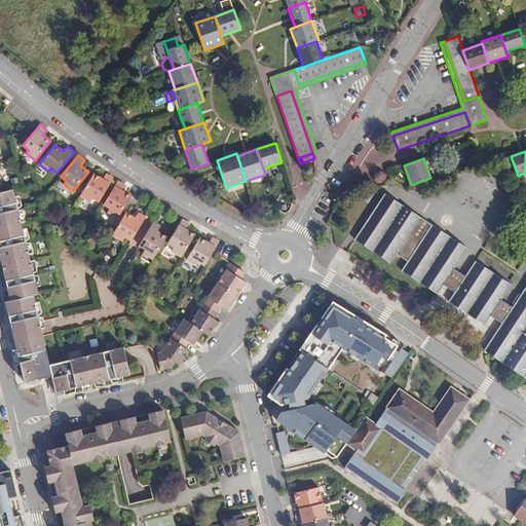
[(100,201),(113,178),(106,174),(103,180),(99,177),(94,174),(81,195),(91,201),(94,198),(100,201)]
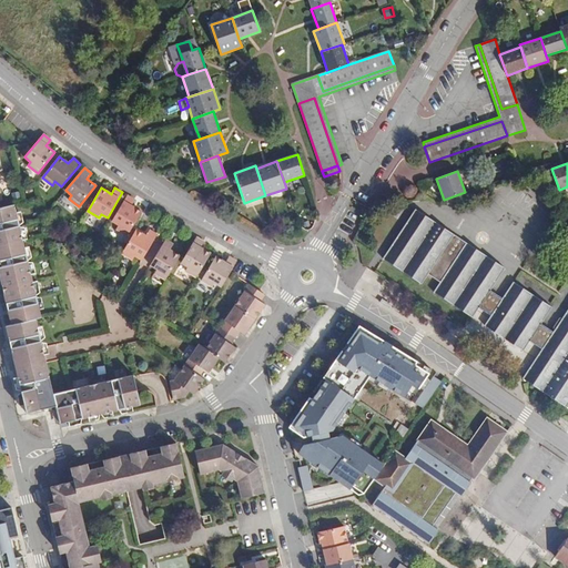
[(112,221),(119,225),(117,229),(128,235),(141,212),(137,209),(131,206),(135,201),(128,195),(112,221)]
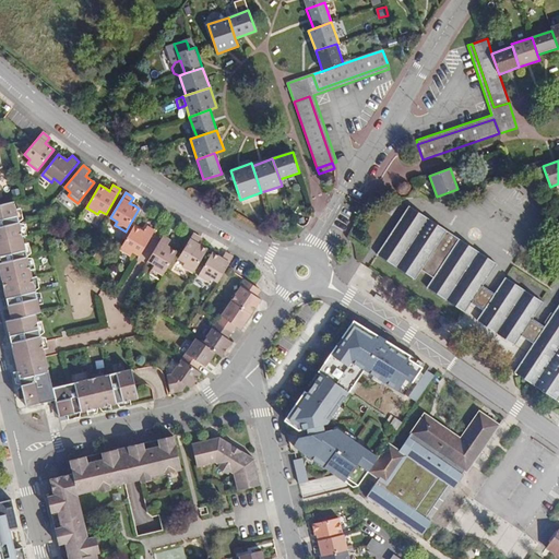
[(0,204),(0,271),(12,320),(6,321),(13,349),(44,342),(37,313),(42,312),(13,201),(0,204)]
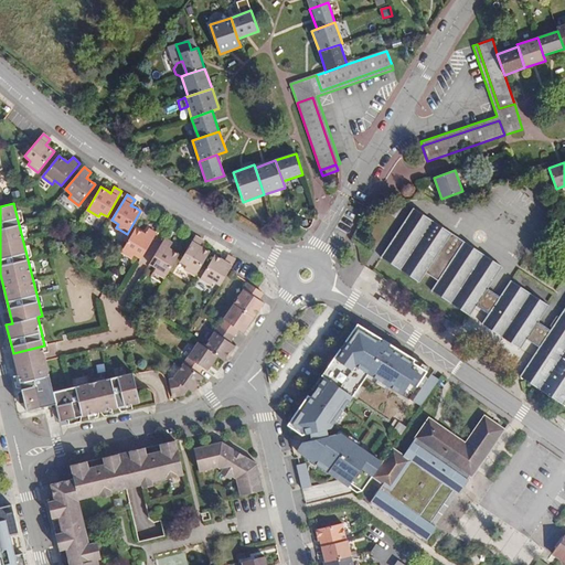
[(563,405),(564,402),(564,307),(551,330),(539,322),(550,306),(510,280),(500,297),(488,289),(502,267),(464,242),(449,264),(443,258),(446,253),(429,242),(425,247),(418,243),(433,221),(413,209),(401,227),(412,235),(405,246),(393,238),(381,257),(419,283),(426,273),(437,280),(432,290),(470,316),(477,306),(488,313),(482,323),(521,349),(528,339),(539,347),(520,376),(563,405)]
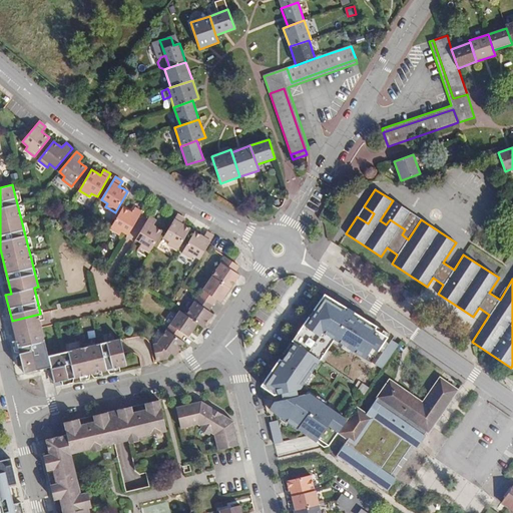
[(390,219),(405,229),(402,234),(408,239),(421,219),(393,200),(380,220),(386,224),(390,219)]
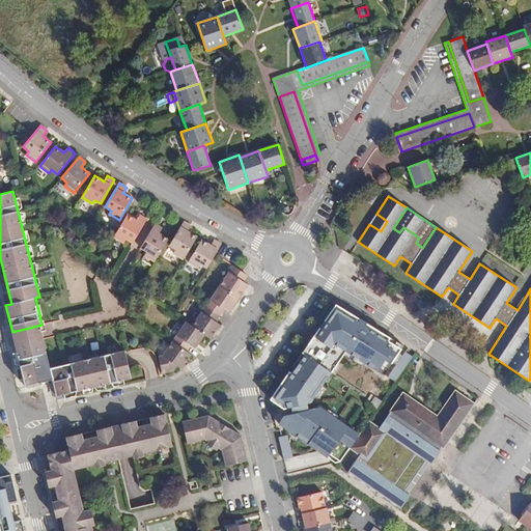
[(387,221),(376,214),(369,224),(381,231),(387,221)]
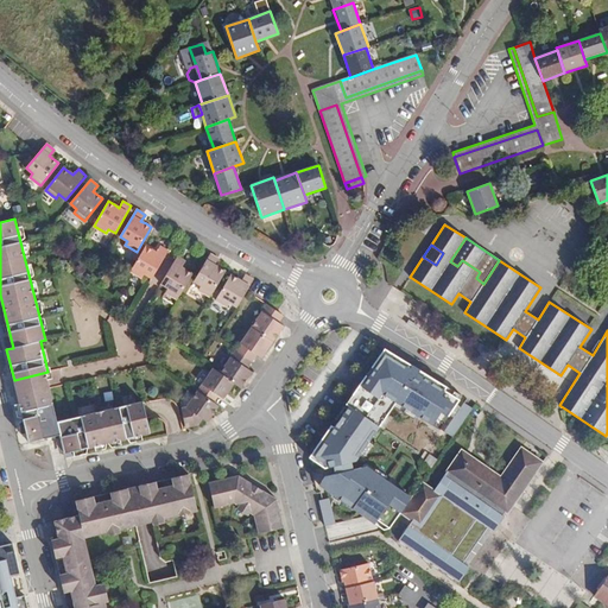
[(144,274),(152,278),(169,252),(160,246),(156,253),(145,246),(131,271),(143,278),(144,274)]
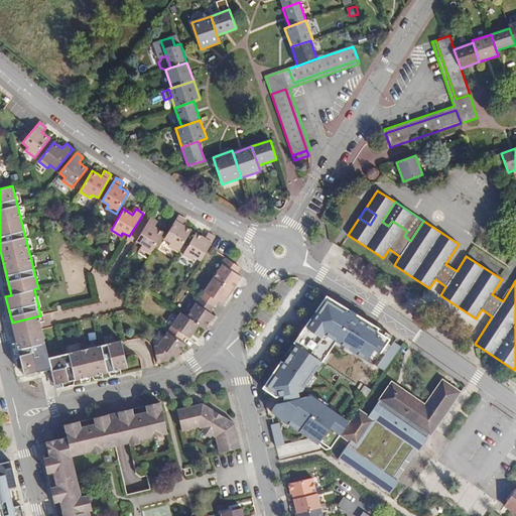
[(178,252),(191,231),(186,228),(182,226),(185,220),(178,216),(164,239),(170,242),(168,246),(178,252)]
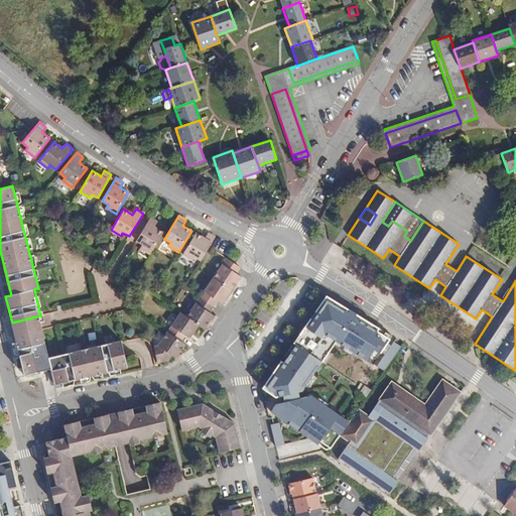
[(150,254),(163,233),(154,228),(157,222),(150,218),(137,241),(142,245),(140,248),(150,254)]
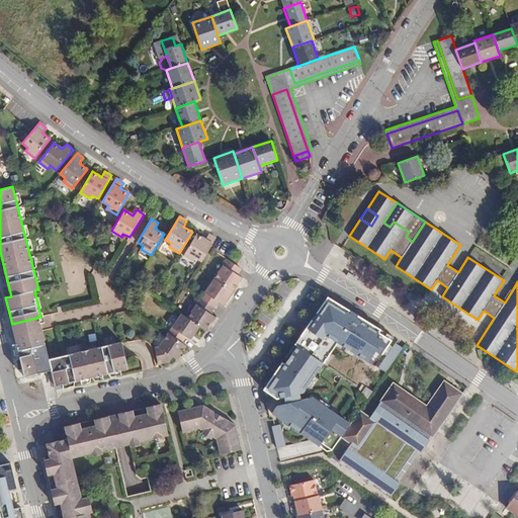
[(196,258),(202,261),(210,248),(217,238),(209,234),(205,240),(201,237),(196,234),(184,256),(194,261),(196,258)]
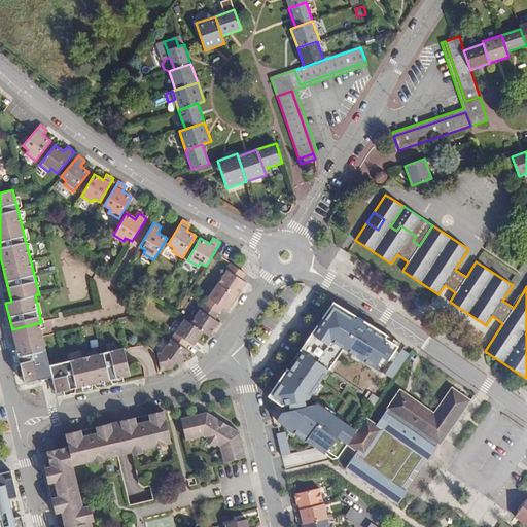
[(232,265),(218,284),(236,296),(245,283),(241,280),(245,274),(232,265)]
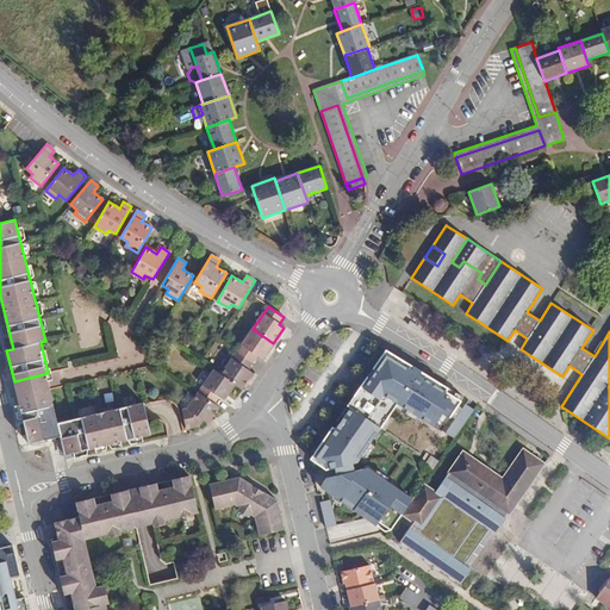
[(237,352),(253,362),(257,356),(262,360),(273,343),(253,329),(237,352)]
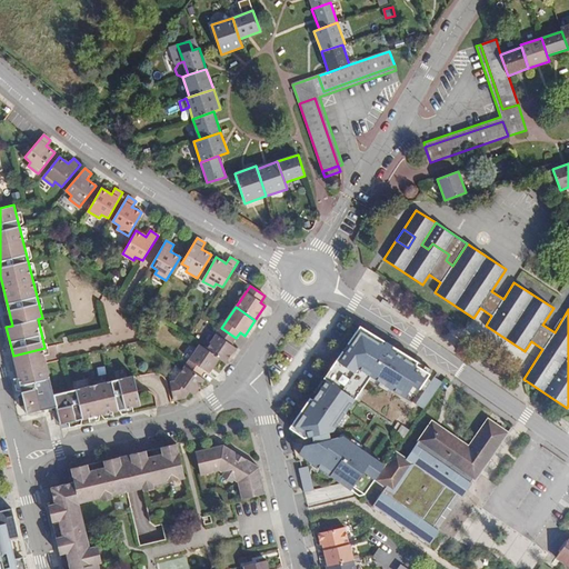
[(361,323),(291,426),(307,437),(298,452),(360,496),(366,495),(387,463),(337,430),(372,375),(413,401),(433,370),(361,323)]
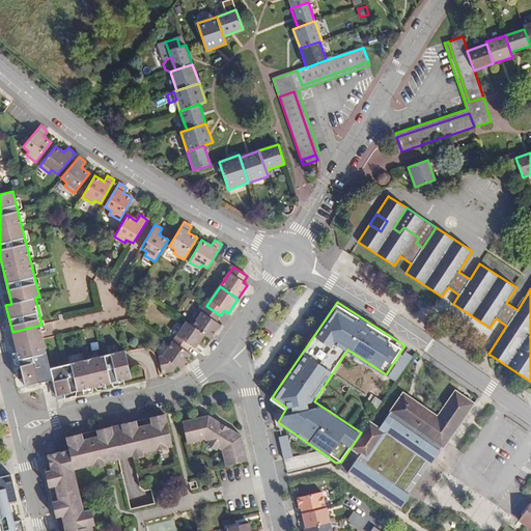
[(216,322),(220,315),(206,306),(192,327),(204,334),(211,339),(220,325),(216,322)]
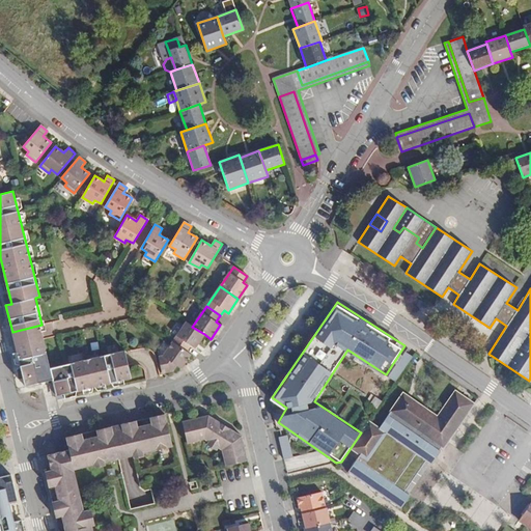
[(186,323),(172,342),(186,352),(190,345),(194,348),(204,334),(192,327),(186,323)]
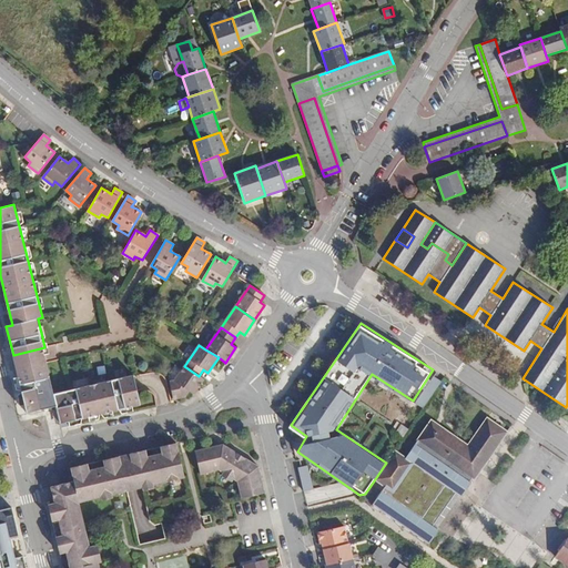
[(17,356),(28,413),(54,407),(44,351),(17,356)]
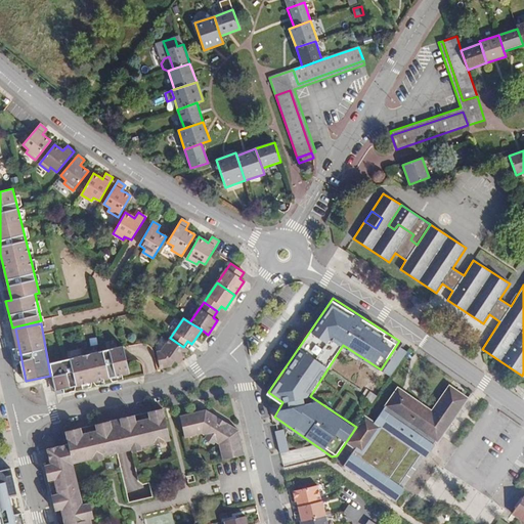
[(183,347),(170,338),(161,351),(157,352),(160,368),(171,366),(174,361),(178,363),(187,349),(183,347)]
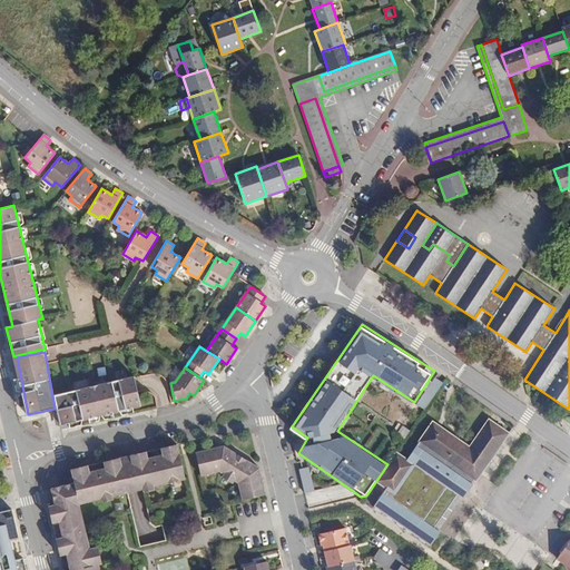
[(60,425),(140,406),(134,376),(53,395),(56,408),(60,425)]
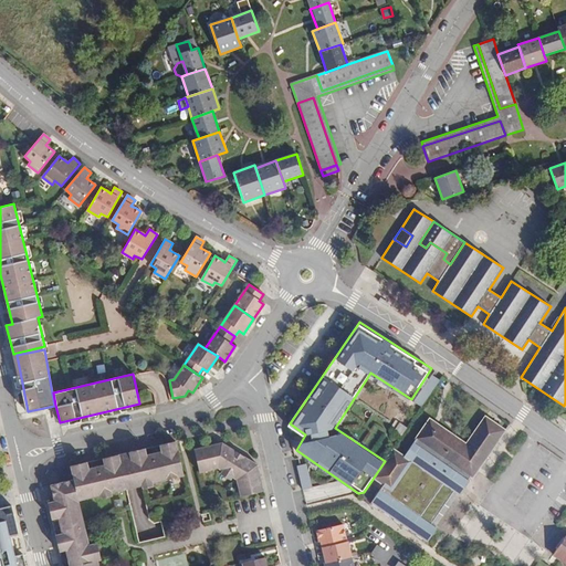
[(485,417),(467,444),(430,418),(404,456),(394,449),(385,461),(374,477),(384,483),(370,502),(427,542),(436,527),(435,526),(430,523),(453,491),(458,493),(460,494),(469,481),(469,480),(471,477),(472,477),(505,430),(485,417)]
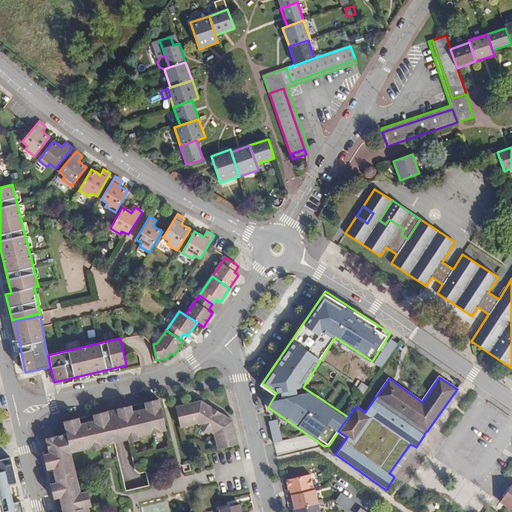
[(129,439),(167,430),(159,399),(144,403),(145,408),(133,411),(132,406),(122,408),(129,439)]
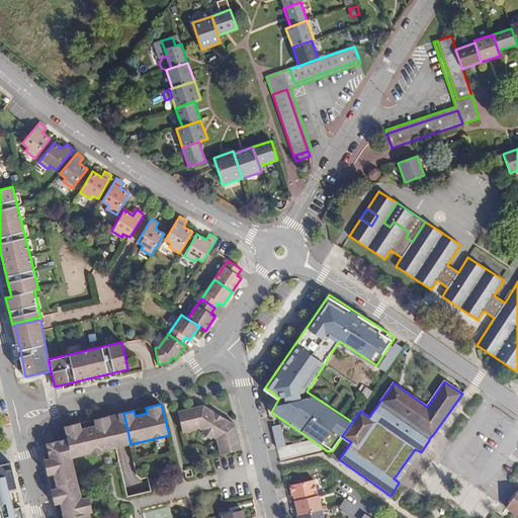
[(236,425),(203,405),(202,408),(195,410),(194,407),(177,411),(182,432),(198,428),(202,431),(200,433),(211,439),(212,437),(218,440),(221,454),(242,449),(238,434),(235,435),(234,428),(236,425)]
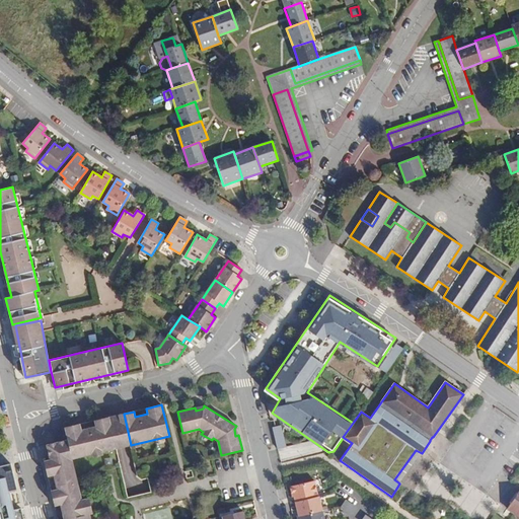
[(131,445),(124,414),(109,417),(118,448),(131,445)]
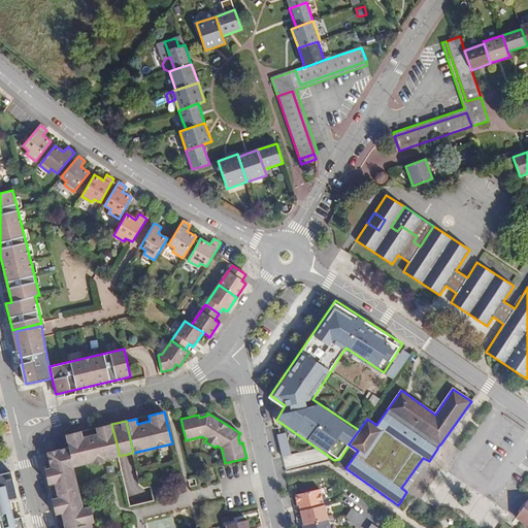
[(51,467),(44,468),(48,485),(54,484),(58,497),(52,499),(56,515),(61,514),(64,527),(92,527),(91,523),(94,522),(91,506),(84,507),(73,467),(120,456),(111,424),(96,428),(97,433),(83,436),(81,431),(66,435),(69,448),(46,453),(51,467)]
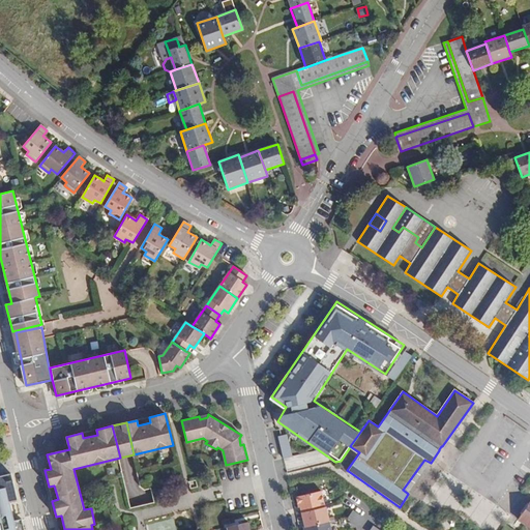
[(284,458),(293,457),(290,434),(281,435),(284,458)]
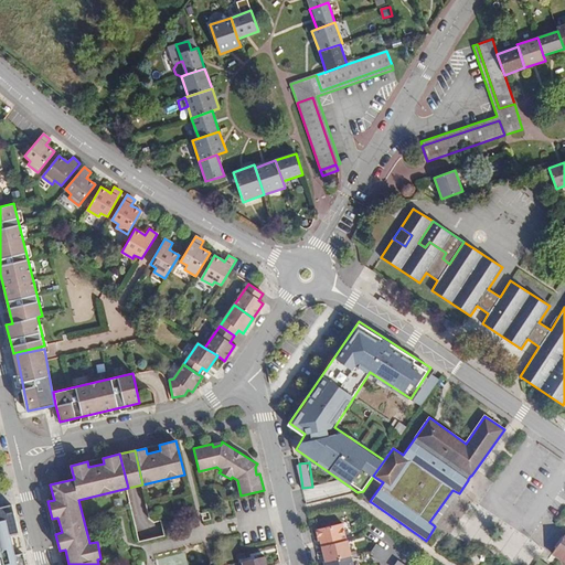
[(457,492),(452,490),(429,522),(434,525),(457,492)]
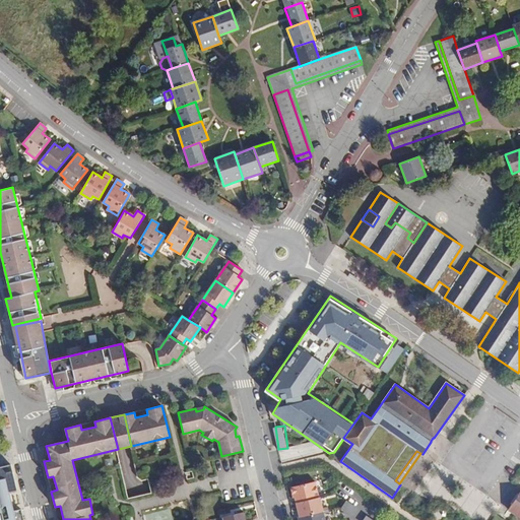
[(0,519),(23,519),(21,510),(14,511),(10,513),(6,494),(10,493),(17,491),(11,466),(0,468),(0,519)]
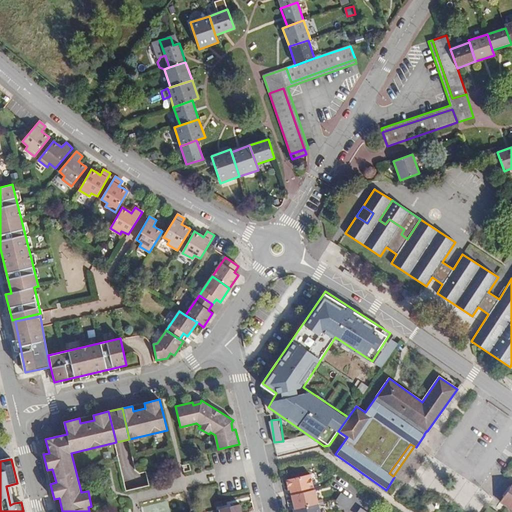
[(314,490),(310,474),(286,480),(289,490),(290,490),(295,508),(293,509),(293,511),(320,511),(315,489),(314,490)]
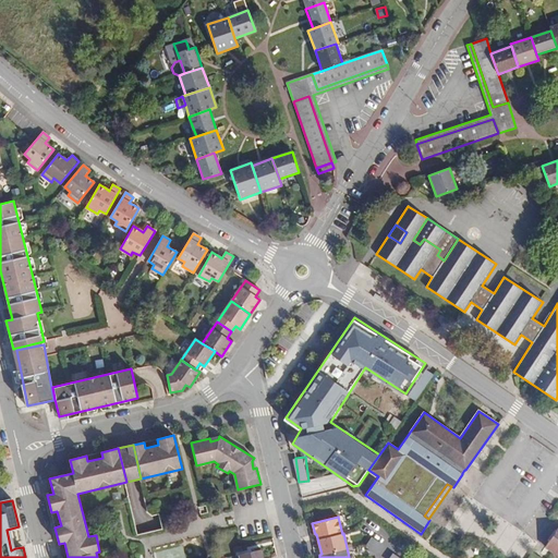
[(15,548),(11,529),(7,530),(11,550),(15,548)]
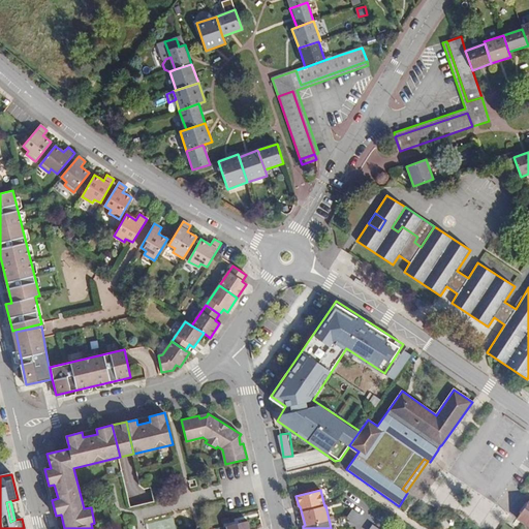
[(364,518),(352,509),(347,517),(360,524),(364,518)]
